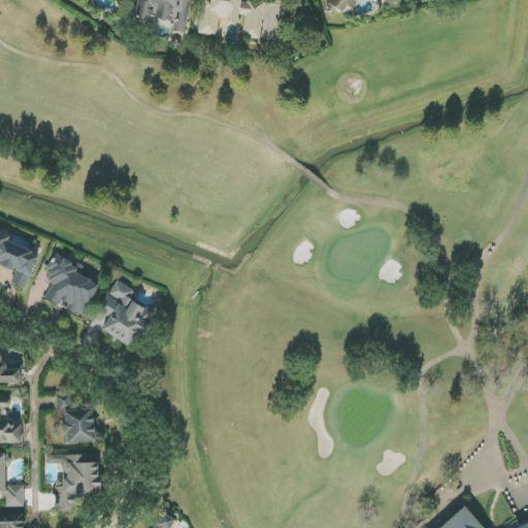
[(187,33),(192,0),(140,0),(137,20),(151,22),(152,19),(175,23),(173,31),(187,33)]
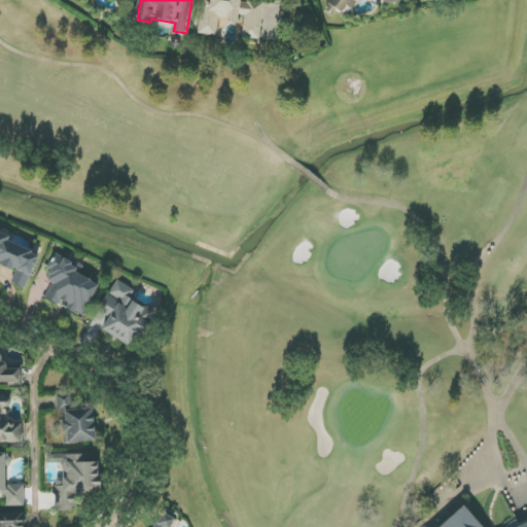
[(199,0),(198,34),(217,35),(217,18),(229,18),(229,21),(243,22),(242,38),(260,39),(261,16),(272,16),(272,23),(282,23),(282,3),(240,2),(240,0),(199,0)]
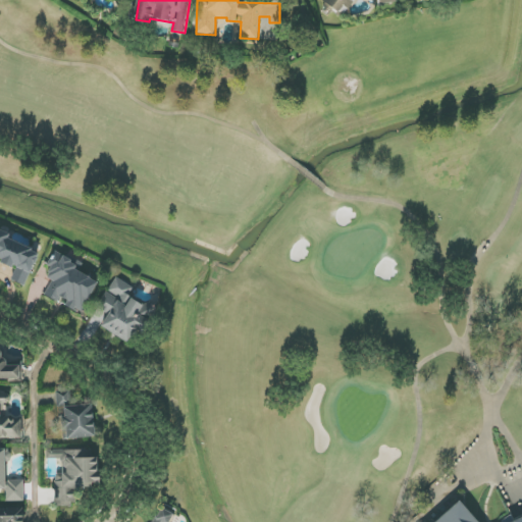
[(353,0),(381,0),(393,7),(397,0),(326,0),(324,3),(344,15),(353,0)]
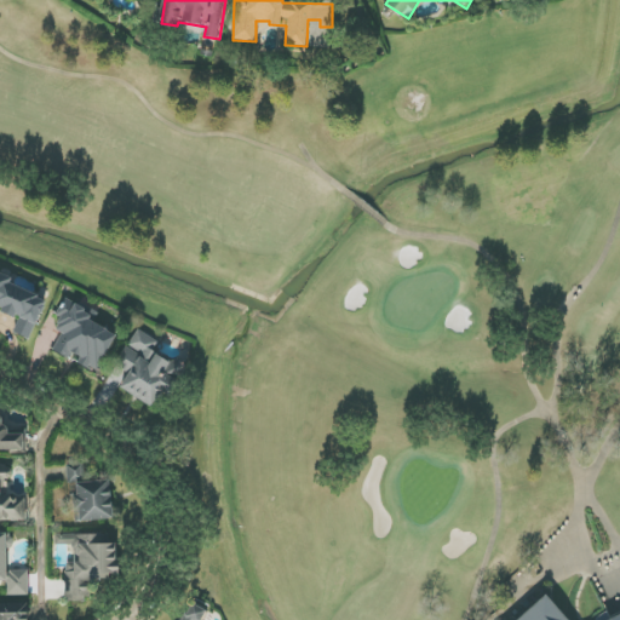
[(30,340),(46,299),(11,285),(13,279),(0,273),(0,311),(18,319),(13,333),(30,340)]
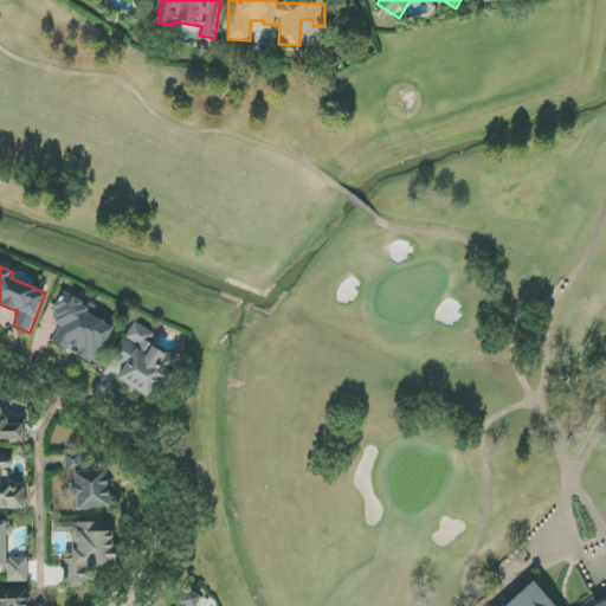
[(113,326),(90,315),(95,304),(64,291),(56,309),(59,310),(52,322),(59,326),(52,341),(78,354),(78,356),(95,365),(113,326)]
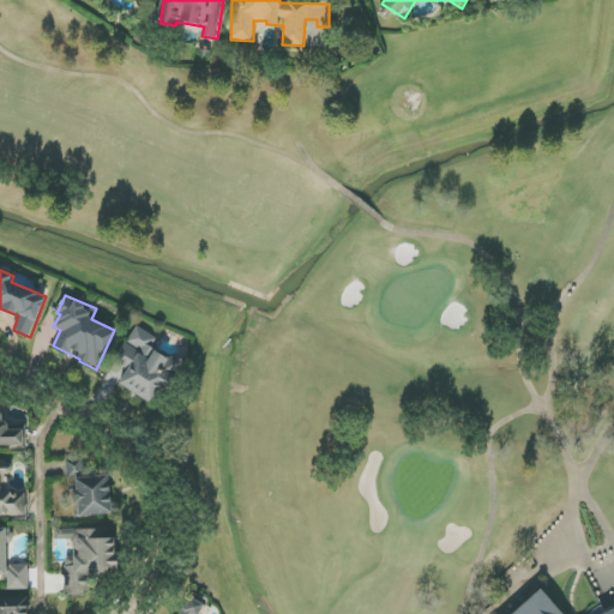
[(114,363),(119,366),(110,378),(155,405),(179,365),(151,348),(157,338),(136,326),(114,363)]
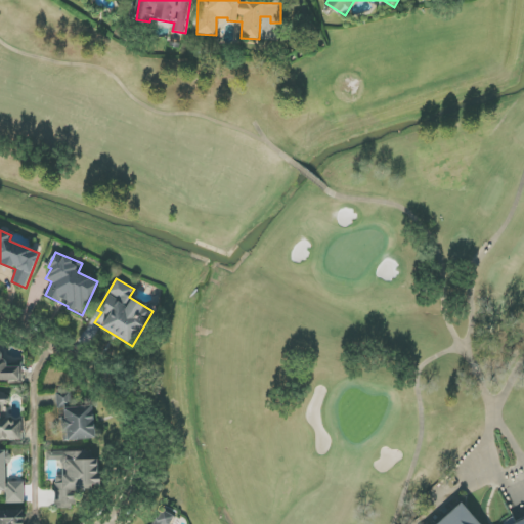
[(0,381),(22,381),(22,364),(3,364),(2,345),(0,345),(0,381)]
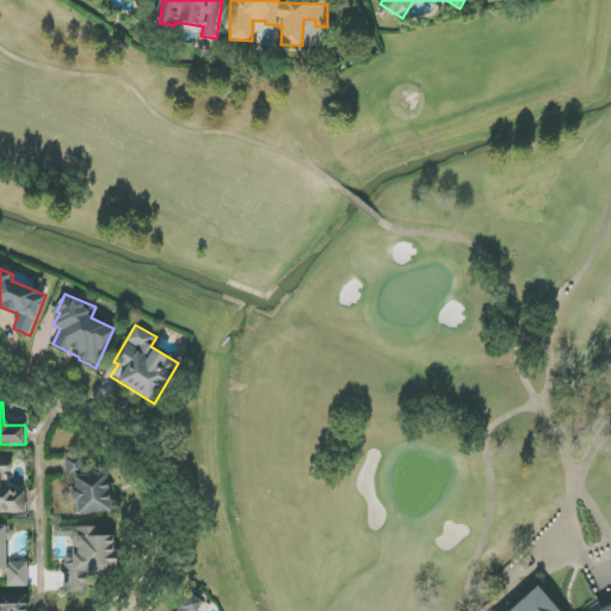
[(25,491),(4,491),(4,471),(12,471),(11,458),(0,458),(0,513),(26,513),(25,491)]
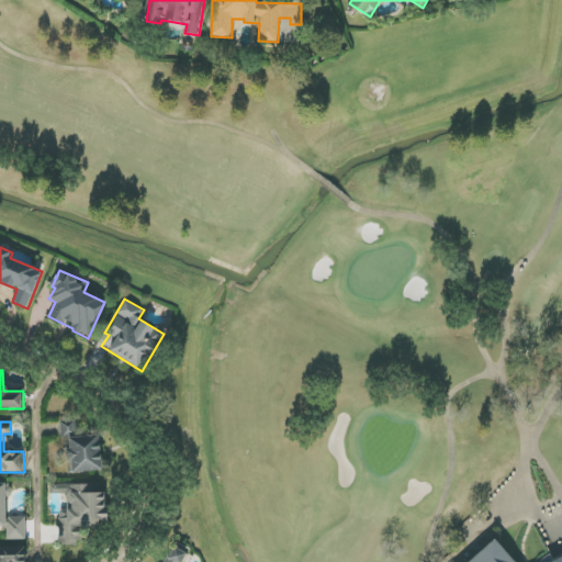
[(66,473),(102,471),(100,436),(90,436),(89,422),(63,424),(66,473)]
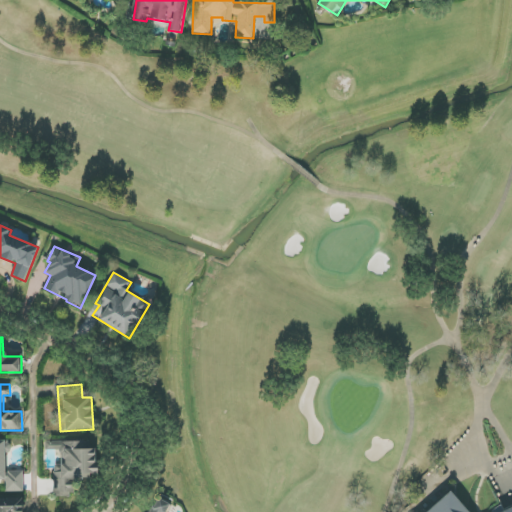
[(0,479),(5,480),(5,492),(24,492),(23,471),(6,471),(5,441),(0,440),(0,479)]
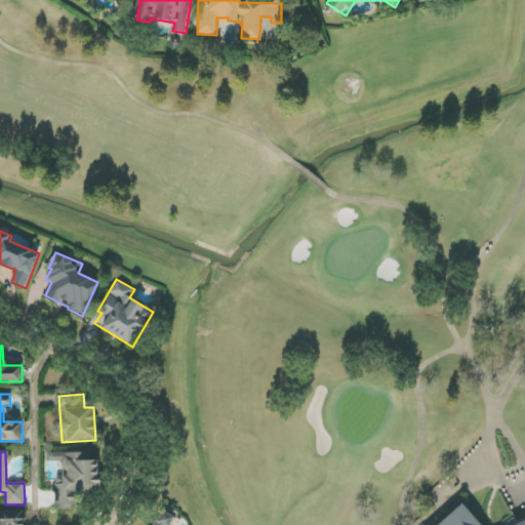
[(55,510),(75,510),(75,491),(98,491),(98,453),(47,453),(47,461),(65,461),(65,484),(55,484),(55,510)]
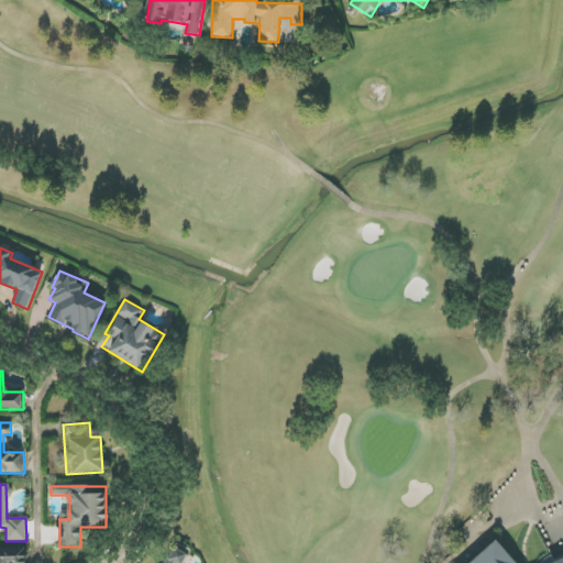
[(562,562),(562,559),(553,562),(515,562),(496,541),(471,562),(562,562)]
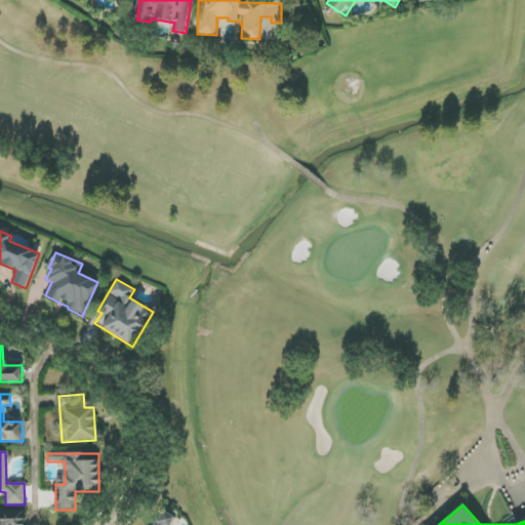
[(170,524),(175,518),(160,510),(152,524),(170,524)]
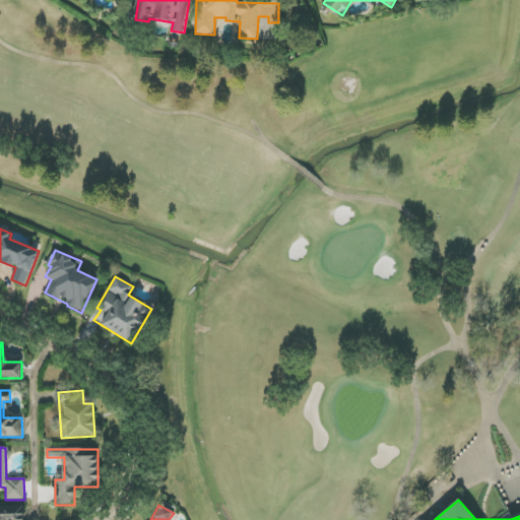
[(23,519),(23,507),(0,507),(0,519),(23,519)]
